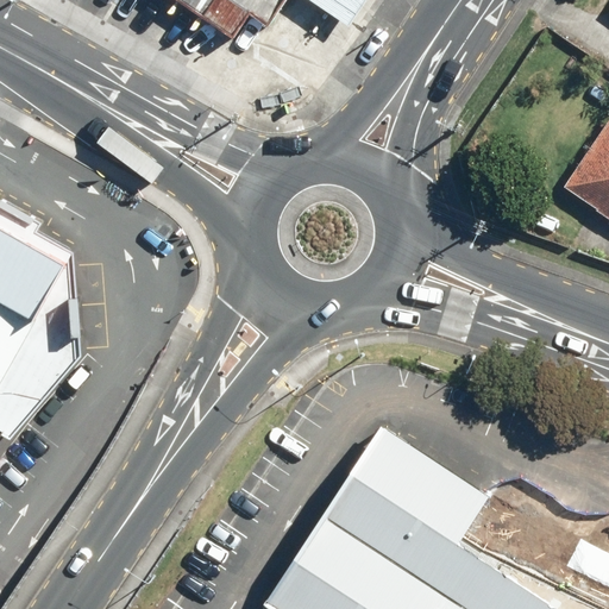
[(180,0),(237,38),(255,12),(272,23),(287,0),(180,0)]
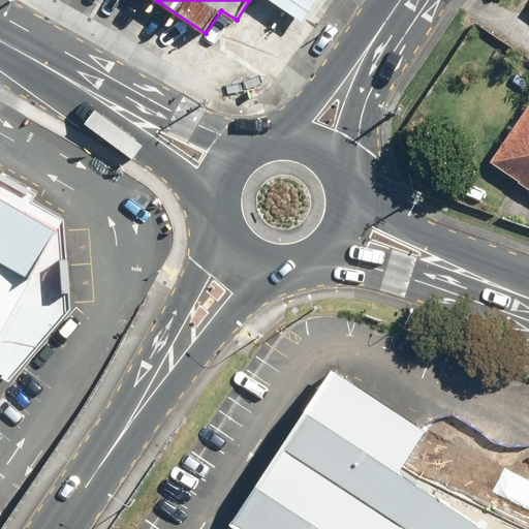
[(271,0),(305,22),(319,0),(271,0)]
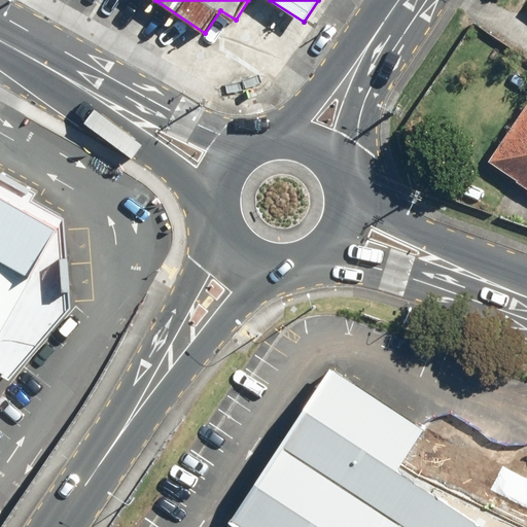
[(526,104),(489,161),(526,186),(526,104)]
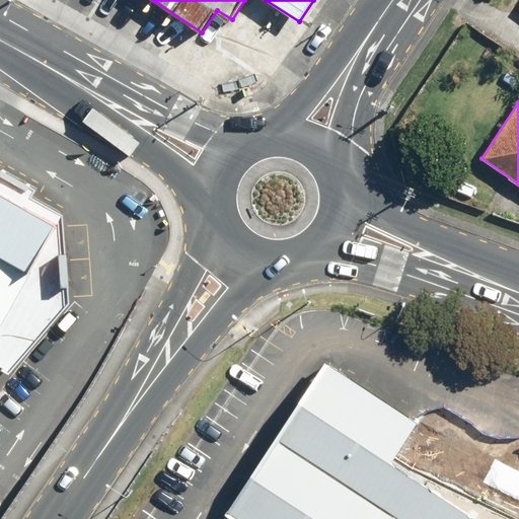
[(0,365),(11,372),(98,271),(62,221),(0,187),(0,365)]
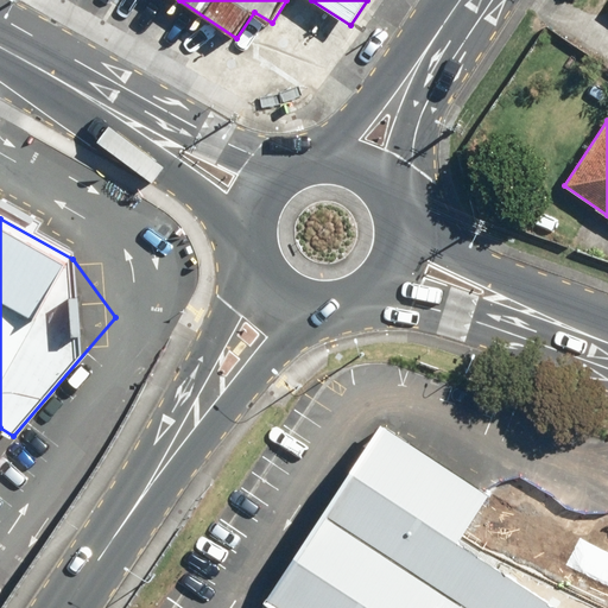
[(380,425),(266,602),(274,607),(549,607),(451,546),(486,492),(380,425)]
